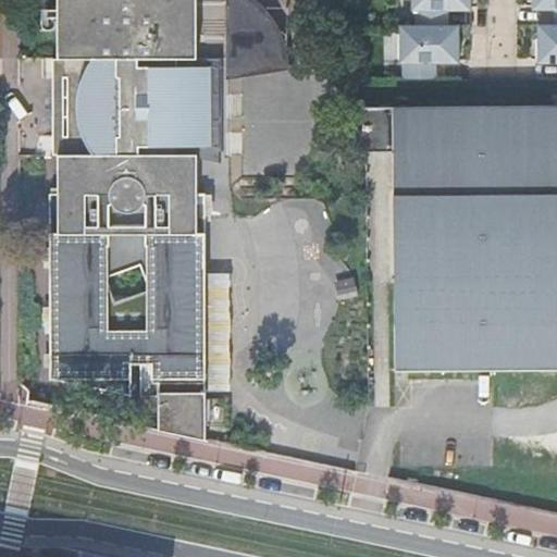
[(54,0),(56,60),(83,60),(83,77),(65,77),(65,137),(81,138),(81,156),(56,156),(57,196),(48,196),(50,356),(69,355),(69,366),(69,367),(69,368),(69,370),(70,371),(71,372),(72,372),(73,373),(74,374),(75,374),(112,381),(113,382),(115,382),(116,382),(118,381),(120,381),(121,380),(122,379),(123,378),(123,375),(123,374),(131,341),(161,345),(157,363),(157,364),(157,366),(157,367),(158,368),(158,369),(159,369),(160,370),(161,370),(185,370),(185,355),(206,354),(205,194),(196,194),(196,158),(196,147),(205,147),(203,66),(175,66),(175,59),(196,59),(195,0),(54,0)]
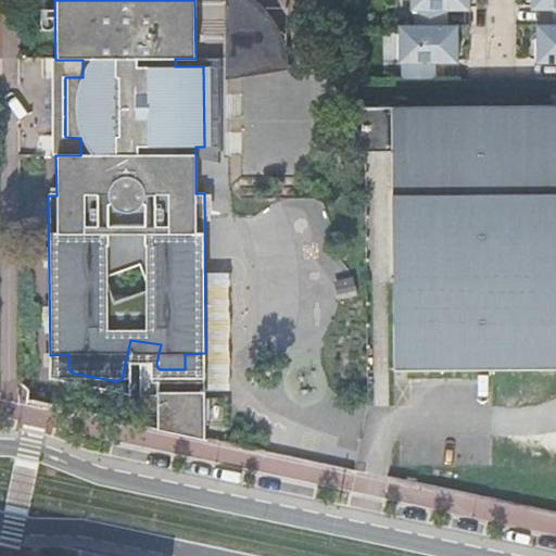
[(223,0),(225,79),(287,70),(288,60),(286,51),(283,43),(273,25),(260,9),(250,0),(223,0)]
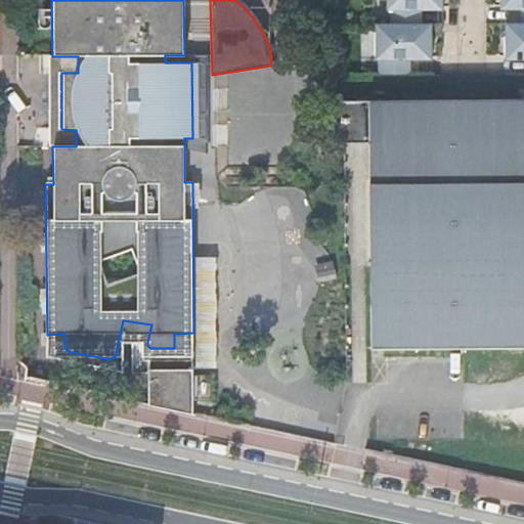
[(387,0),(387,15),(389,15),(389,27),(422,27),(422,15),(443,15),(443,0),(387,0)]
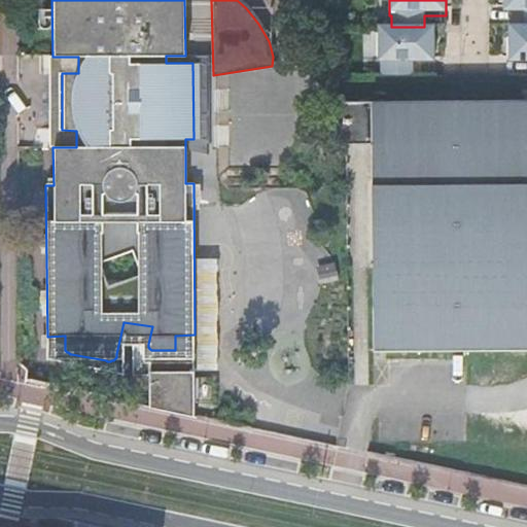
[(526,0),(504,0),(504,14),(524,14),(524,26),(526,25),(526,0)]
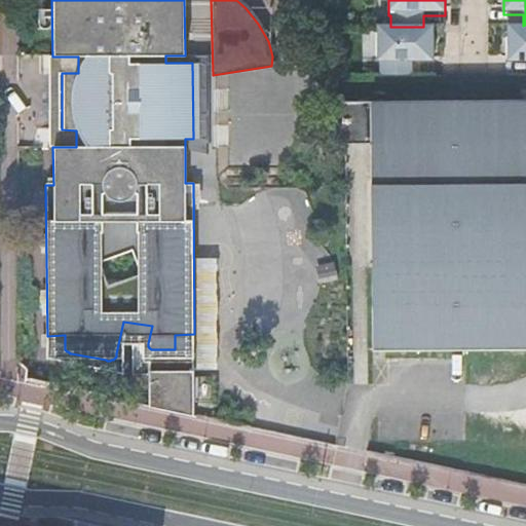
[(390,27),(378,27),(378,66),(380,66),(380,76),(412,77),(413,66),(435,66),(435,27),(423,27),(390,27)]
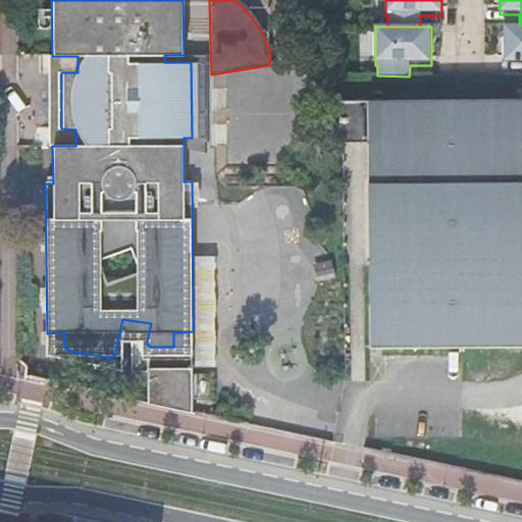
[(521,27),(506,27),(505,65),(521,65),(521,27)]
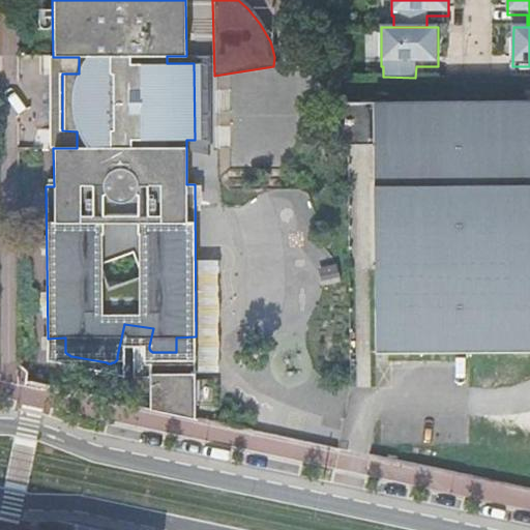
[(195,140),(195,152),(210,155),(209,56),(186,56),(186,58),(194,58),(194,63),(195,140)]
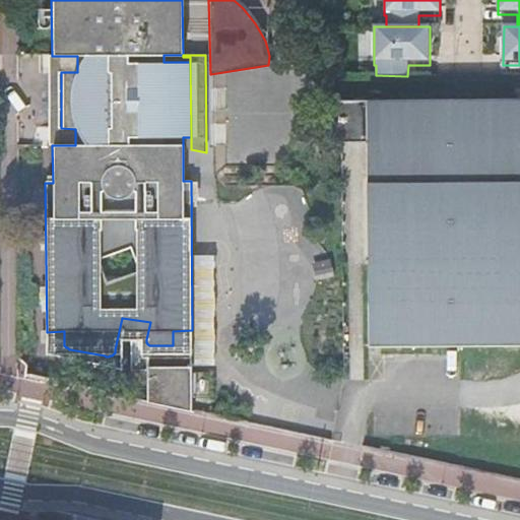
[(77,56),(52,56),(47,56),(48,146),(52,145),(75,145),(75,129),(61,128),(58,128),(57,72),(61,72),(77,72),(77,56)]
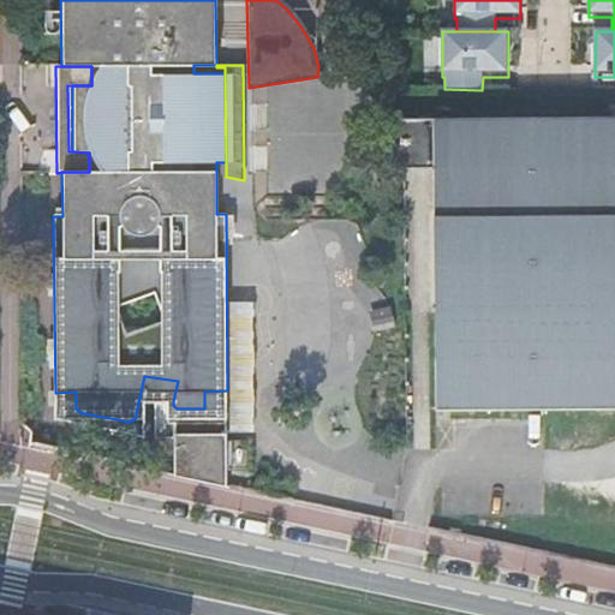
[(614,114),(386,118),(387,168),(400,168),(402,312),(433,311),(434,408),(614,405),(614,114)]
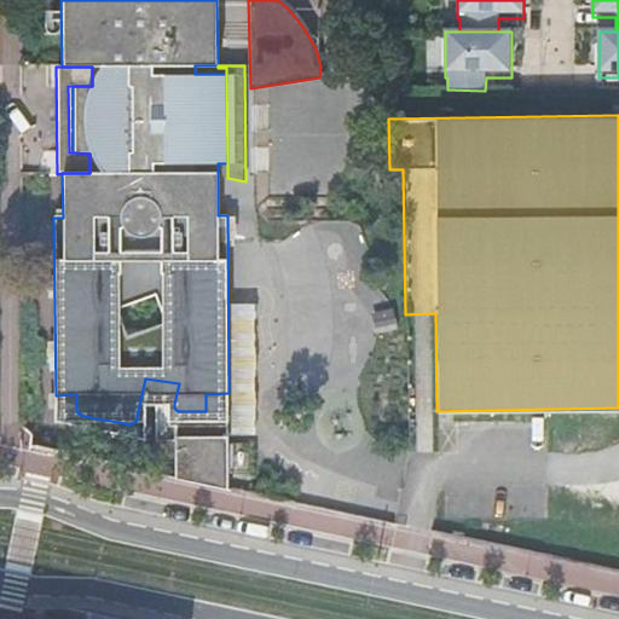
[(218,175),(227,178),(227,163),(218,163),(218,175)]
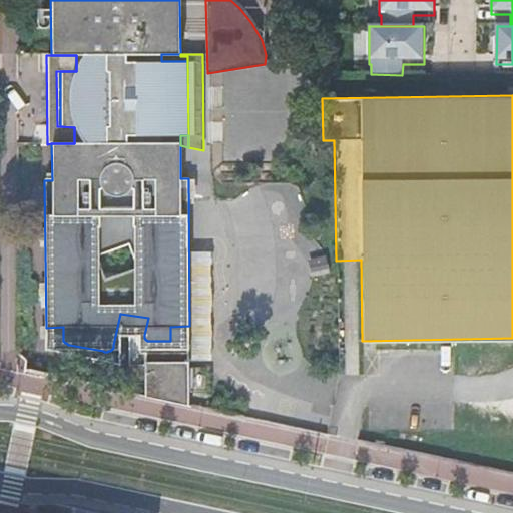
[(190,362),(189,326),(170,327),(170,341),(148,341),(147,341),(146,340),(145,340),(145,339),(144,338),(144,337),(144,336),(144,335),(148,318),(120,314),(113,345),(113,346),(113,348),(112,349),(111,350),(110,351),(108,351),(107,352),(106,352),(104,352),(103,351),(69,345),(68,345),(67,344),(66,343),(65,343),(64,342),(63,341),(63,339),(63,338),(63,337),(63,327),(46,328),(46,351),(119,365),(119,336),(129,335),(129,345),(137,345),(138,354),(144,354),(144,362),(190,362)]
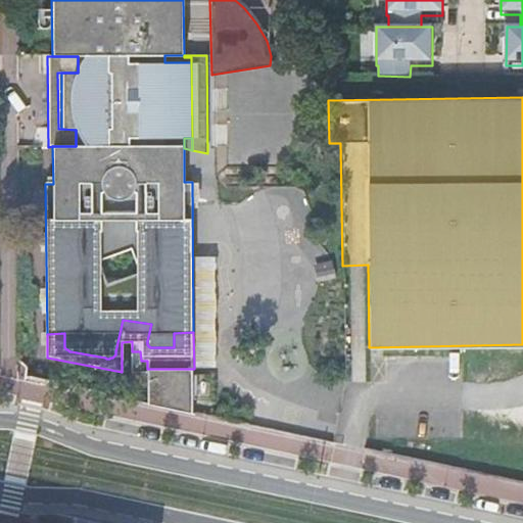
[(147,369),(147,403),(165,407),(165,402),(194,402),(194,396),(194,375),(194,369),(147,369)]
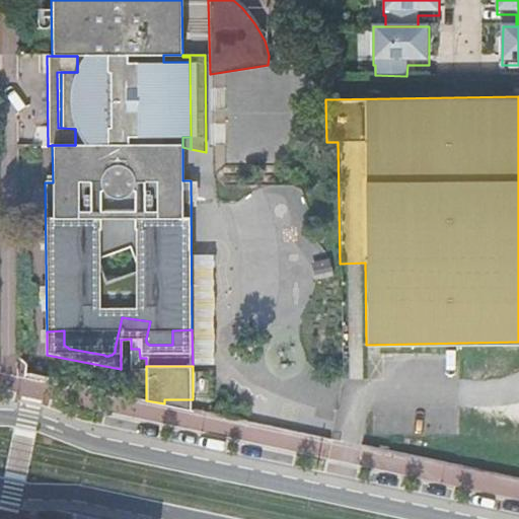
[(164,403),(193,410),(193,399),(164,399),(164,403)]
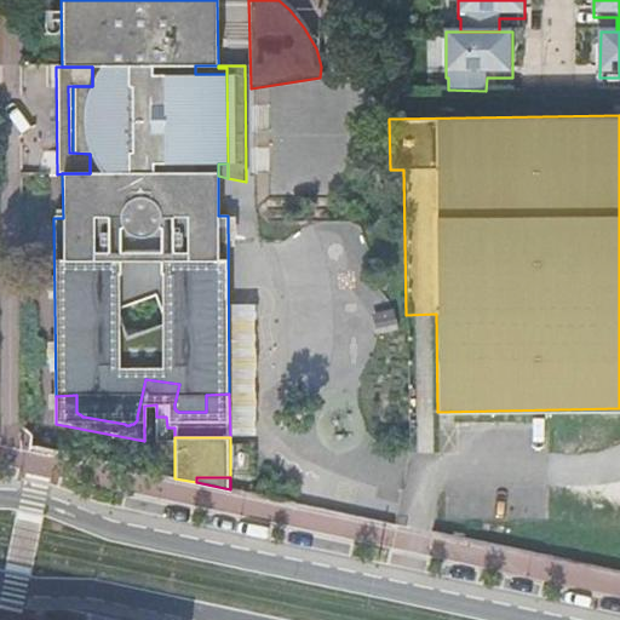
All buildings are outlined.
